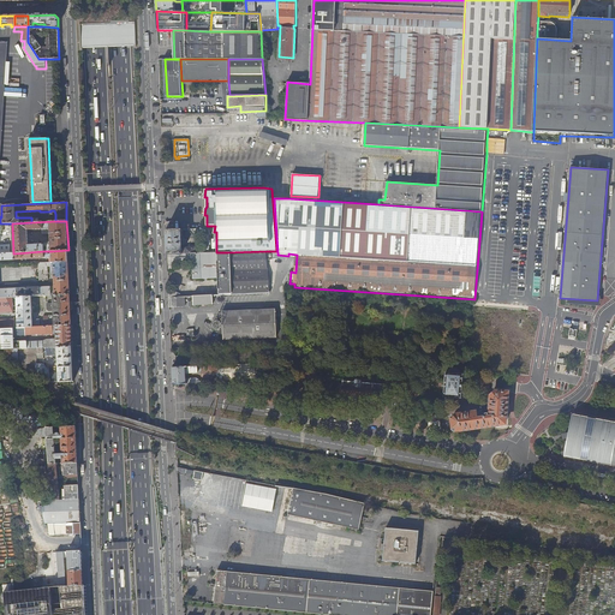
[(174,230),(167,230),(166,230),(167,254),(196,254),(196,246),(185,248),(185,249),(181,249),(181,237),(195,237),(195,230),(174,230)]
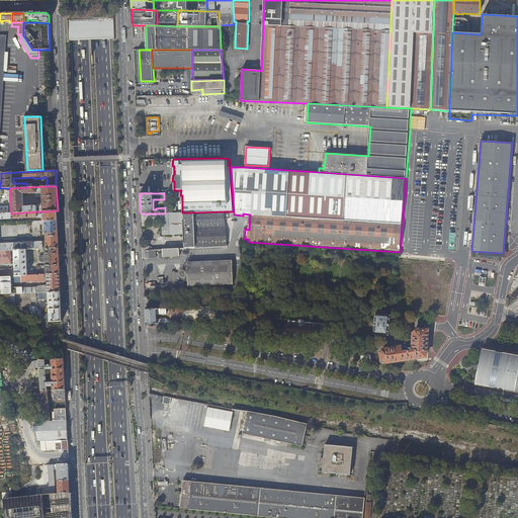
[(58,221),(58,210),(44,211),(44,214),(40,214),(39,216),(39,217),(40,218),(41,218),(44,218),(44,221),(58,221)]
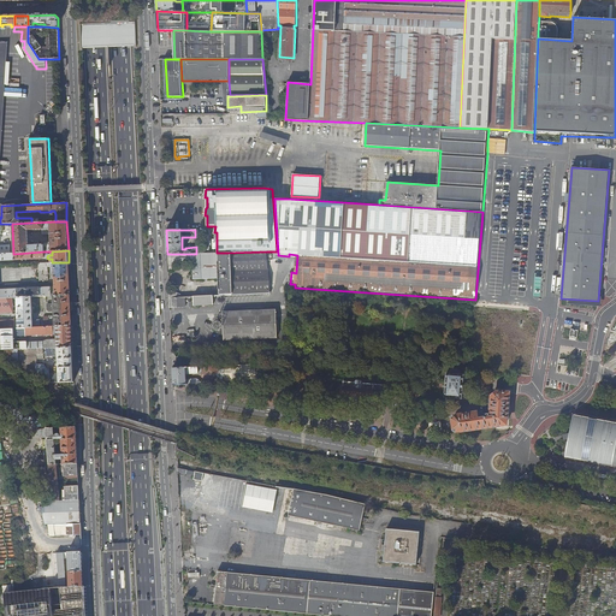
[(227,253),(217,253),(196,254),(167,254),(169,270),(171,270),(171,264),(179,264),(191,264),(193,279),(218,278),(219,296),(271,292),(267,252),(227,253)]
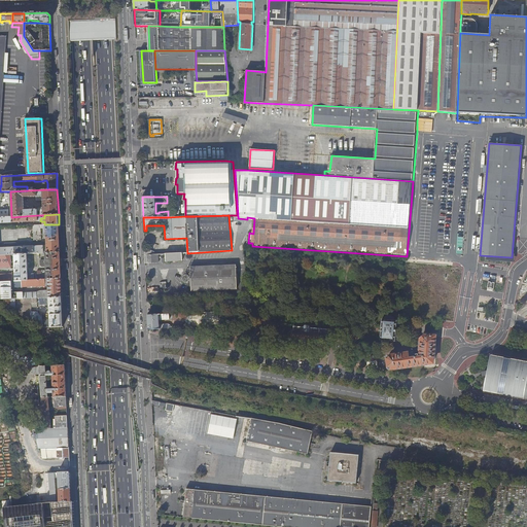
[(0,255),(10,255),(14,254),(28,254),(46,253),(60,252),(60,242),(59,224),(44,224),(30,225),(31,234),(34,233),(34,241),(42,240),(41,229),(43,229),(44,233),(46,232),(47,242),(47,246),(0,248),(0,255)]
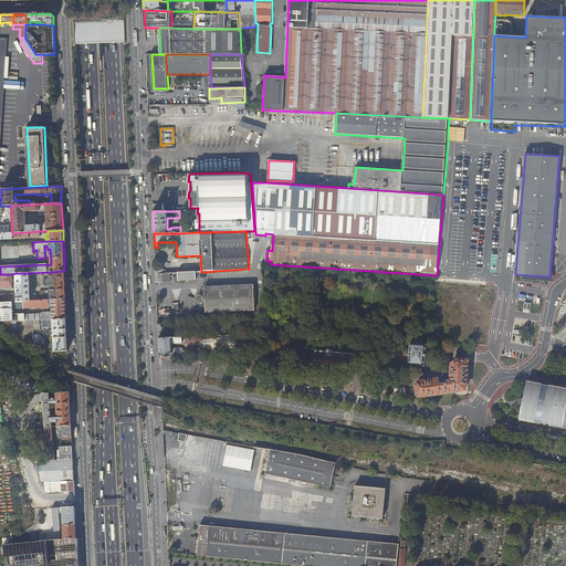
[(65,300),(64,271),(50,272),(50,280),(44,280),(44,285),(45,286),(50,285),(50,290),(48,291),(48,293),(50,292),(51,295),(44,295),(44,293),(37,293),(38,301),(65,300)]
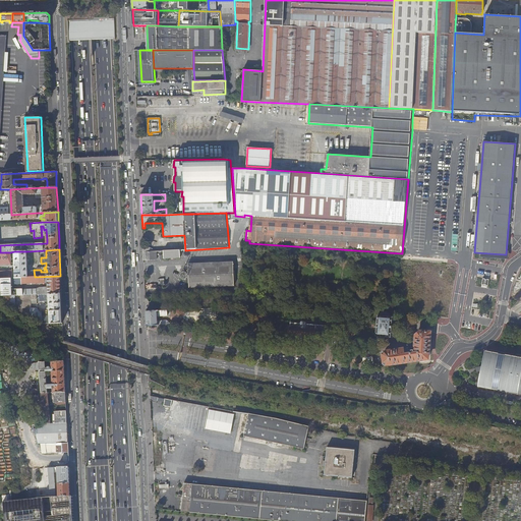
[(180,257),(180,250),(151,252),(143,252),(143,261),(155,259),(155,253),(164,253),(164,258),(180,257)]
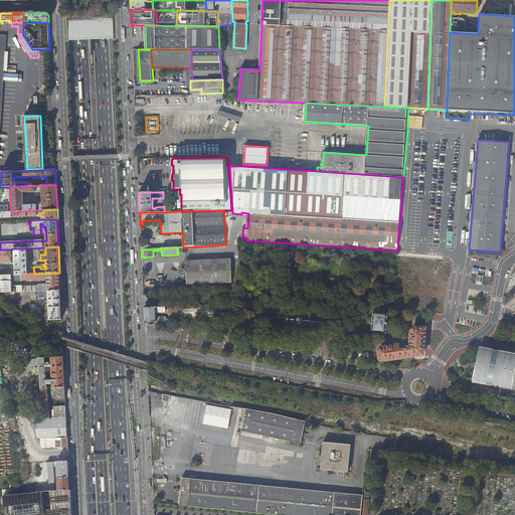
[(27,248),(14,248),(15,275),(28,274),(27,248)]
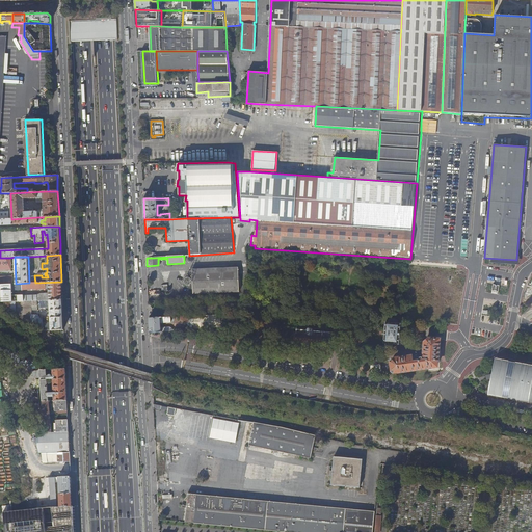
[(0,258),(0,269),(11,269),(10,258),(0,258)]
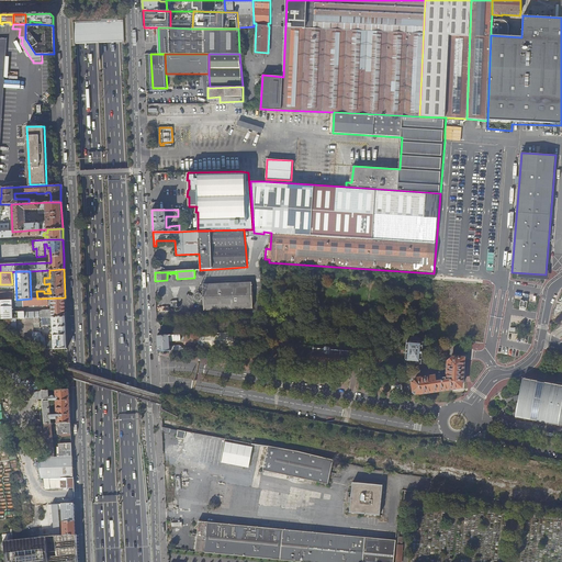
[(254,307),(253,282),(203,284),(204,310),(254,307)]
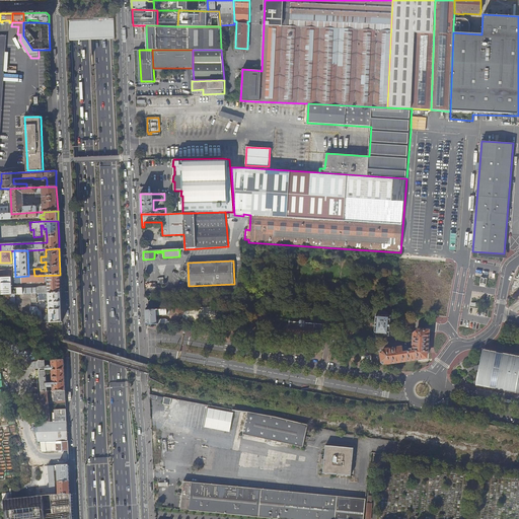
[(0,295),(6,295),(12,295),(36,293),(41,293),(61,292),(60,275),(34,276),(32,276),(28,276),(15,277),(13,277),(4,277),(0,277),(0,295)]
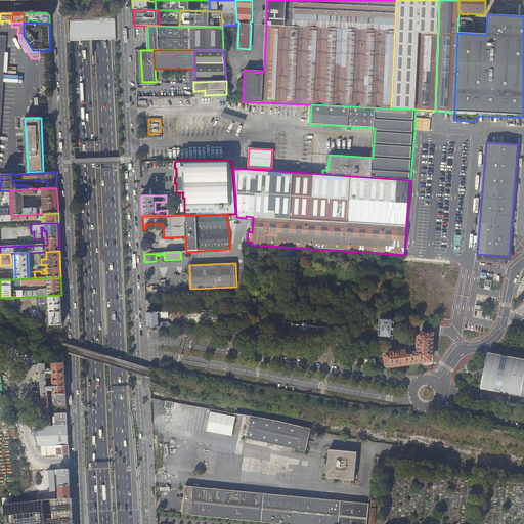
[(47,325),(50,325),(62,324),(61,295),(41,296),(42,300),(45,300),(46,302),(49,302),(49,312),(48,312),(48,316),(47,316),(47,318),(43,319),(44,325),(47,325)]
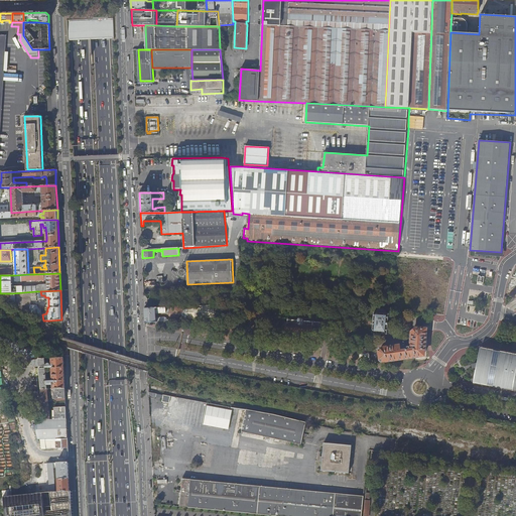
[(16,308),(38,320),(43,320),(42,314),(42,310),(38,305),(31,305),(31,304),(11,304),(16,308)]
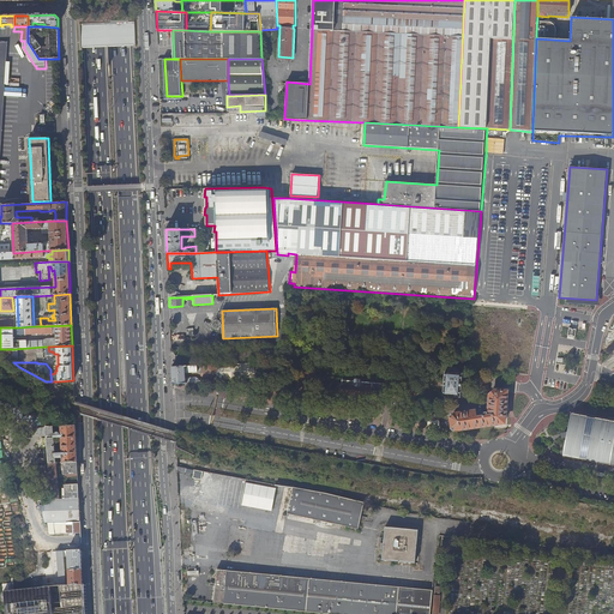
[(202,372),(202,366),(172,368),(173,384),(193,383),(193,378),(186,378),(186,373),(198,373),(198,372),(202,372)]
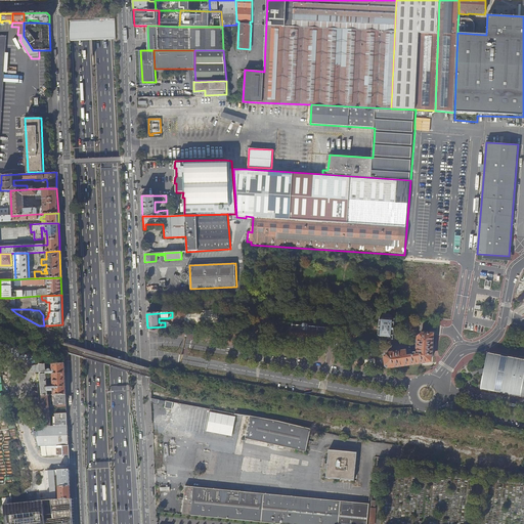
[(382,318),(380,318),(378,338),(393,340),(394,319),(392,318),(392,316),(391,314),(389,313),(386,313),(384,314),(382,315),(382,318)]
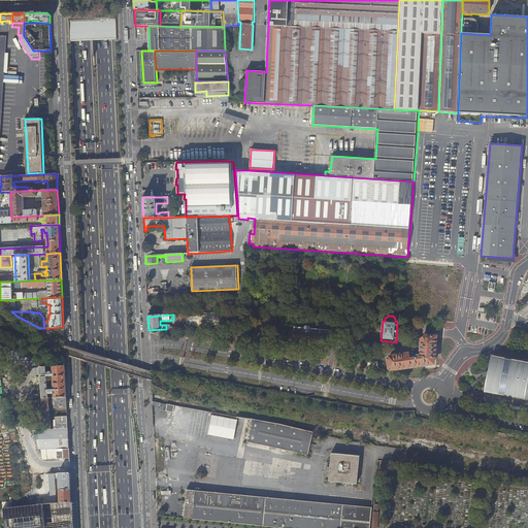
[(301,337),(330,339),(330,329),(302,326),(301,337)]
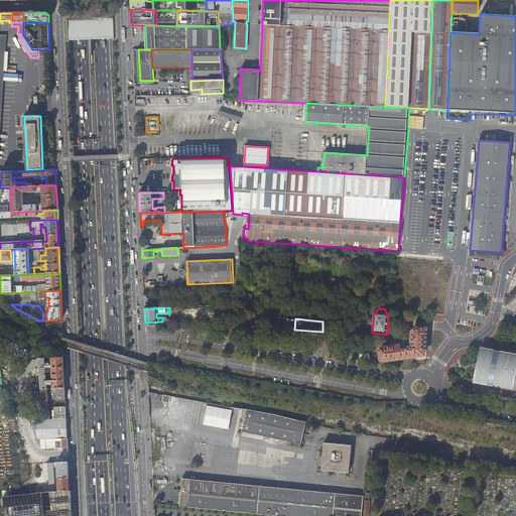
[(58,332),(62,332),(61,319),(49,320),(49,325),(50,325),(52,326),(58,330),(58,332)]
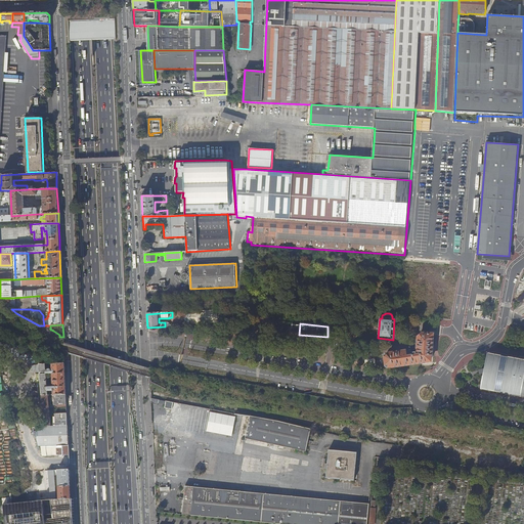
[(390,368),(393,368),(431,363),(434,335),(422,335),(422,336),(420,336),(418,338),(417,350),(416,355),(405,357),(404,351),(401,352),(389,354),(386,355),(385,356),(382,356),(383,364),(384,367),(385,368),(387,369),(390,368)]
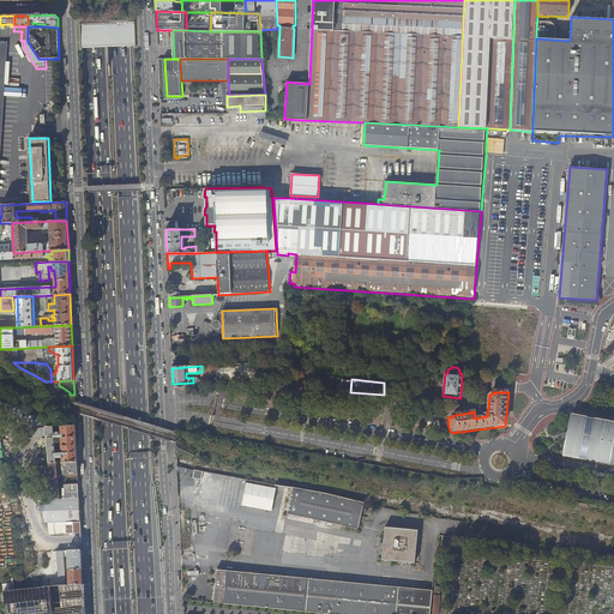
[(613,465),(613,456),(613,419),(572,411),(563,456),(613,465)]
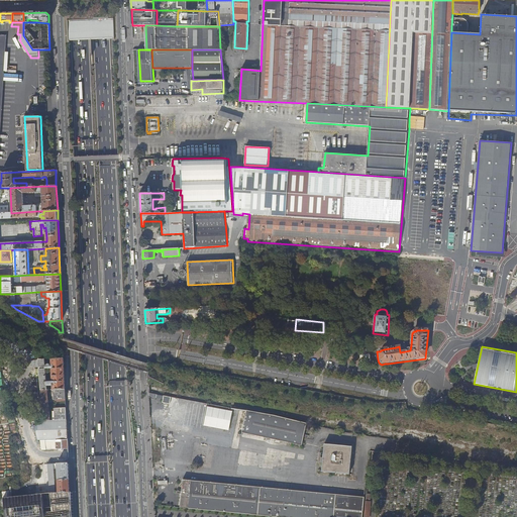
[(45,366),(45,359),(43,359),(38,359),(38,360),(40,390),(47,390),(47,386),(53,386),(53,390),(66,389),(64,357),(50,358),(52,366),(50,366),(49,365),(48,364),(47,365),(47,366),(45,366)]
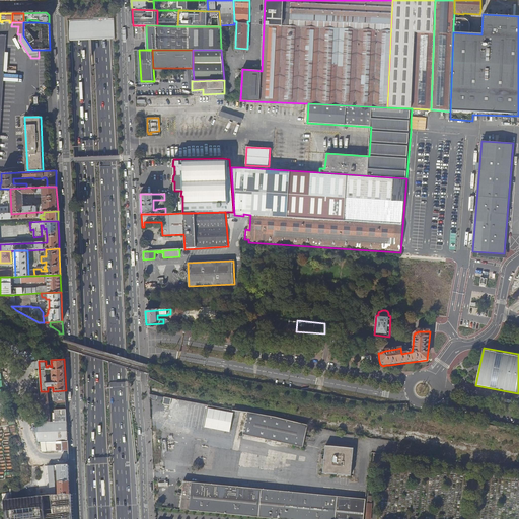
[(44,423),(51,422),(48,392),(51,392),(51,395),(50,395),(51,401),(54,401),(54,403),(66,402),(66,390),(53,391),(48,391),(41,391),(42,404),(44,423)]
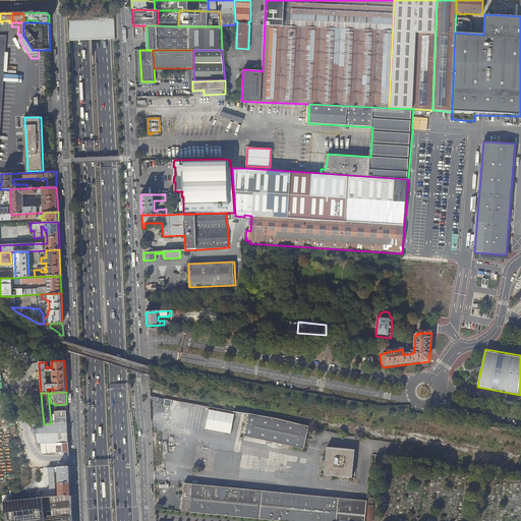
[(169,399),(151,396),(151,401),(157,402),(158,401),(164,402),(164,405),(167,406),(169,399)]
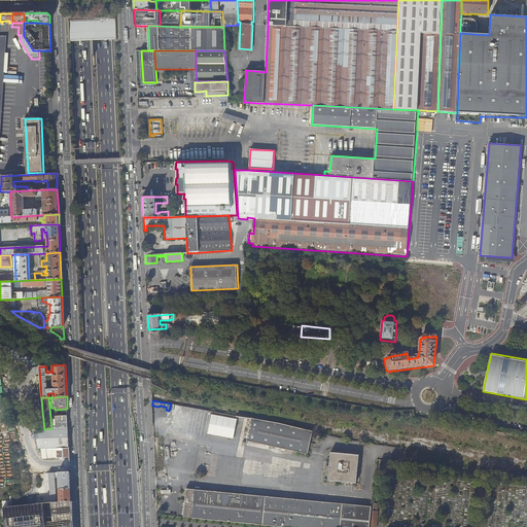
[(54,428),(68,428),(67,413),(60,414),(60,416),(54,416),(55,420),(56,421),(56,426),(54,426),(54,428)]
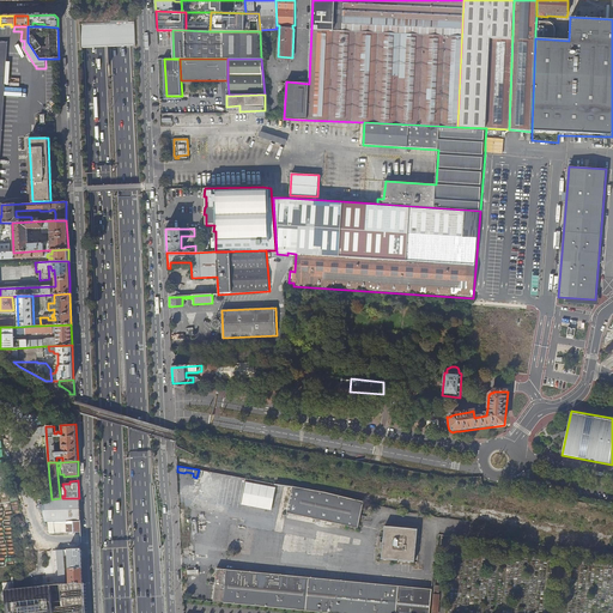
[(272,510),(275,487),(238,480),(235,503),(272,510)]
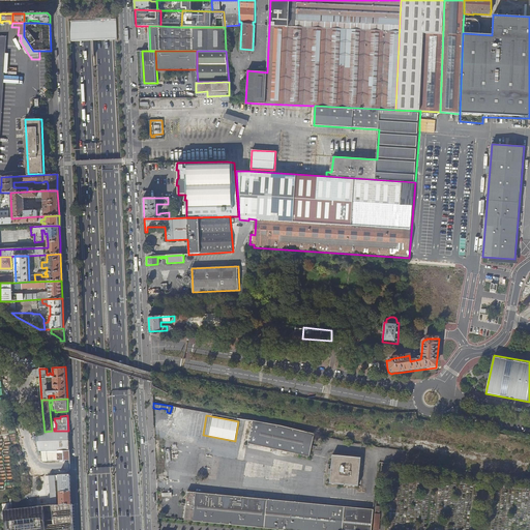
[(310,457),(314,434),(310,433),(286,427),(254,421),(248,444),(310,457)]
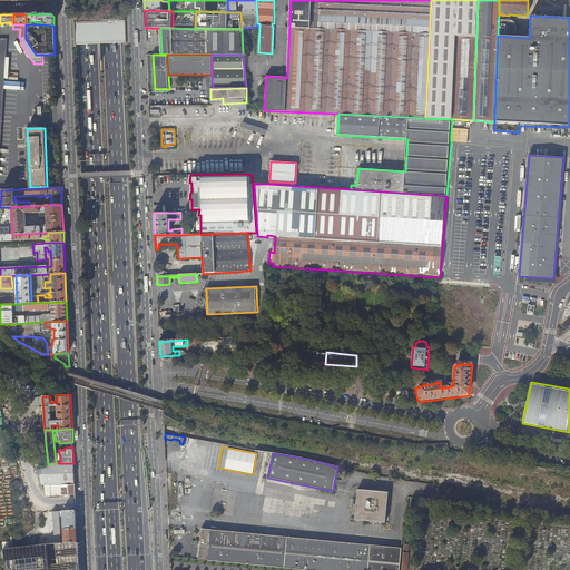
[(56,463),(48,464),(50,485),(57,485),(74,484),(74,463),(58,463),(56,463)]
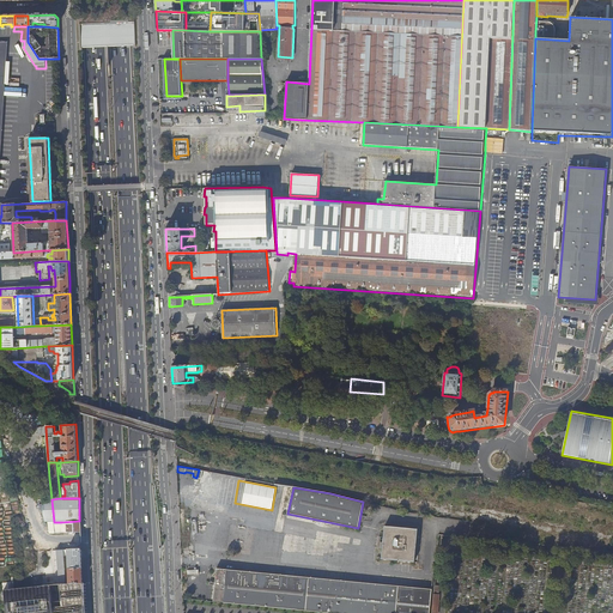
[(54,522),(52,499),(41,502),(47,522),(54,522)]
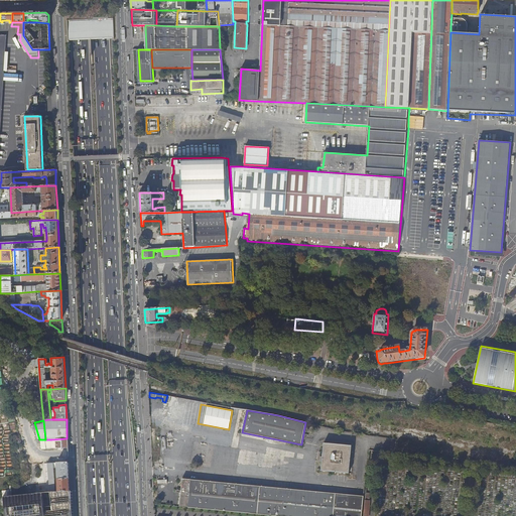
[(65,448),(68,448),(67,438),(51,439),(52,448),(55,448),(58,448),(59,448),(61,448),(65,448)]
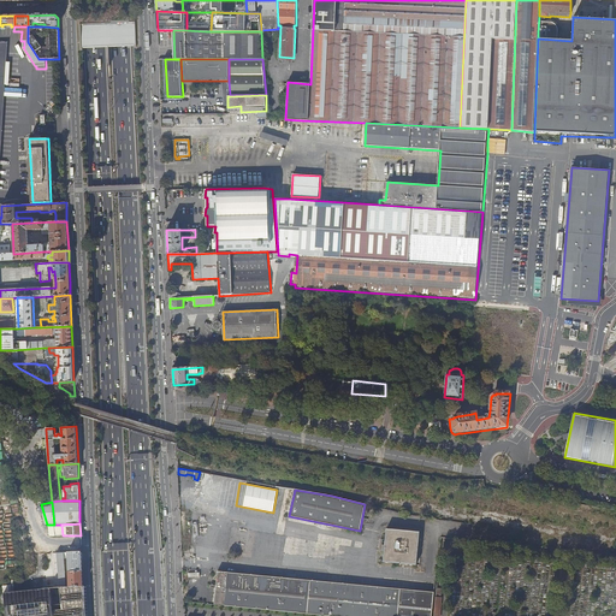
[(416,566),(420,532),(386,529),(384,562),(416,566)]
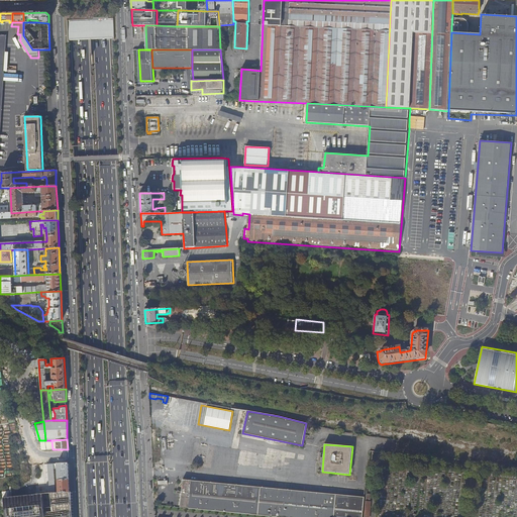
[(56,492),(54,463),(47,464),(50,493),(56,492)]
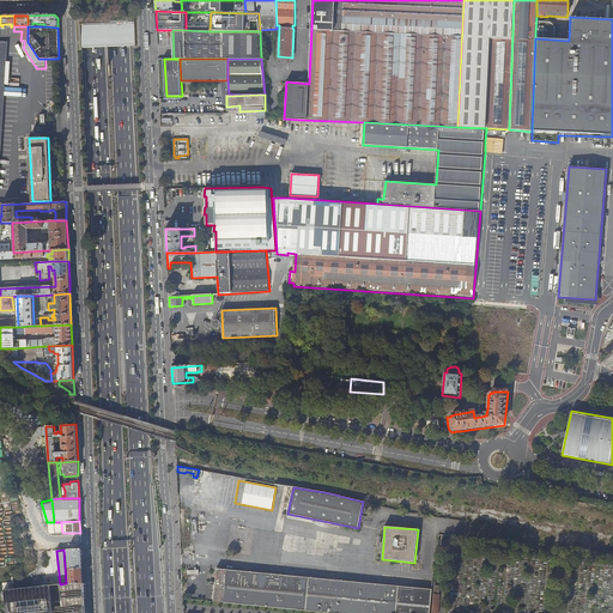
[(83,583),(82,550),(66,550),(66,552),(68,552),(70,583),(83,583)]
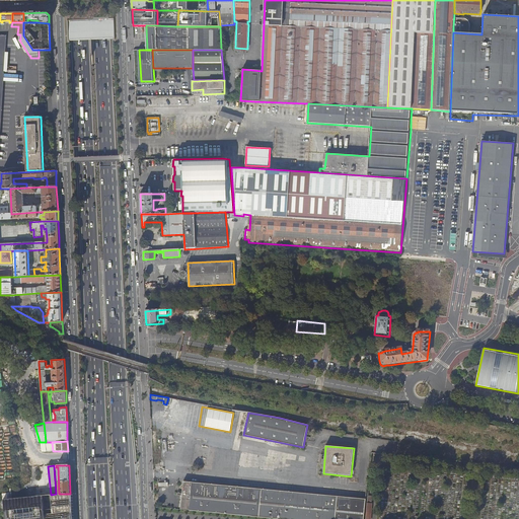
[(278,518),(364,518),(366,499),(183,482),(182,494),(179,494),(179,496),(182,496),(180,510),(278,518)]
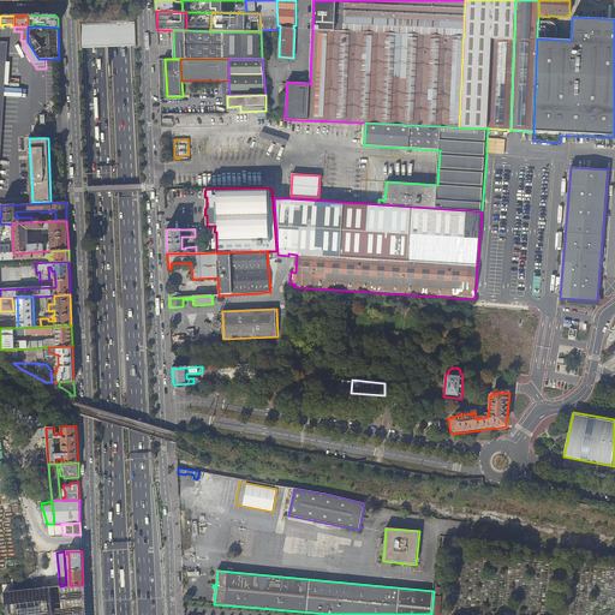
[(84,614),(83,585),(70,585),(66,585),(60,586),(55,586),(46,587),(13,591),(5,592),(6,614),(84,614)]
